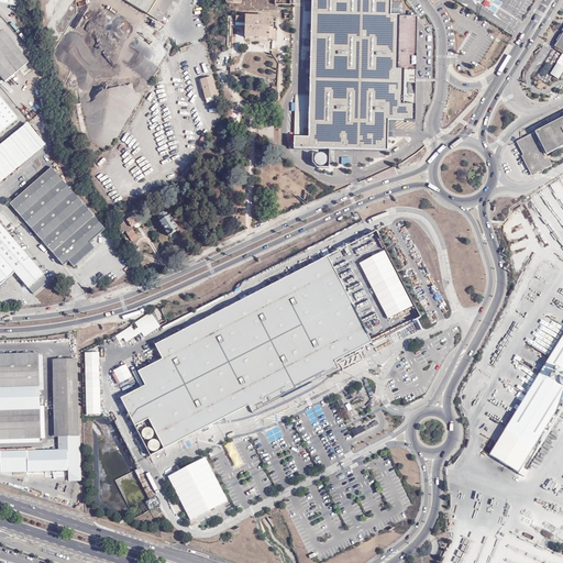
[(125,0),(148,13),(156,0),(125,0)]
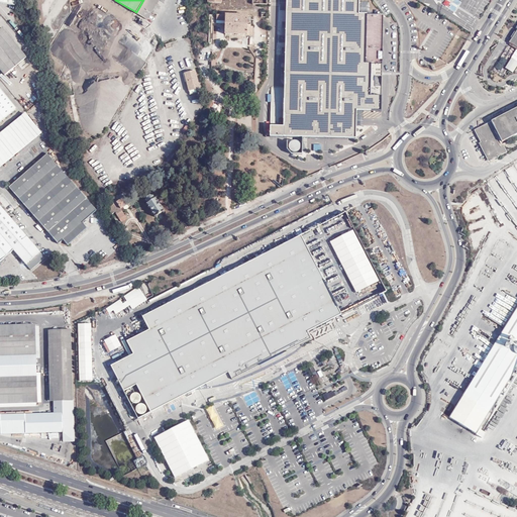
[(143,0),(136,12),(148,20),(160,0),(143,0)]
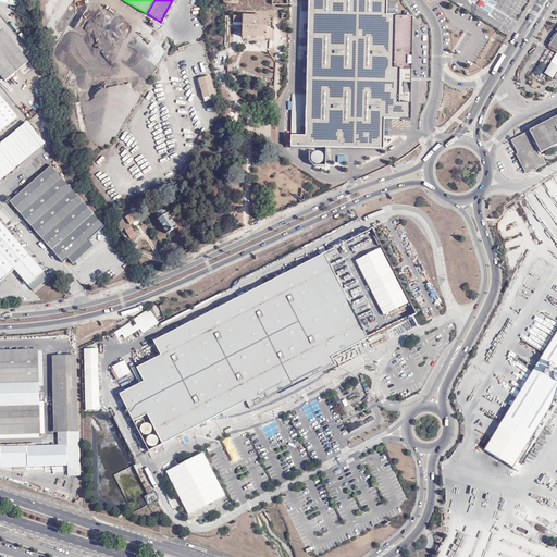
[(308,0),(305,136),(291,136),(291,148),(305,148),(351,149),(383,150),(384,131),(384,120),(410,121),(411,103),(399,103),(399,97),(399,69),(394,69),(395,15),(386,15),(386,0),(308,0)]
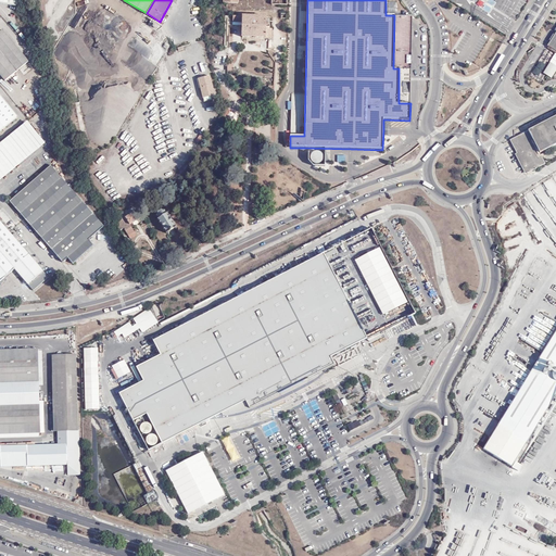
[(399,103),(411,103),(411,93),(406,93),(404,93),(404,81),(407,81),(411,81),(411,79),(412,24),(412,16),(394,15),(393,68),(399,68),(399,97),(399,103)]
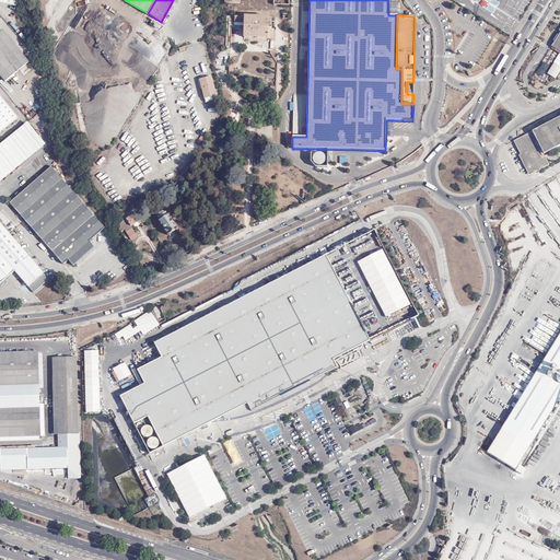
[(268,18),(234,16),(234,25),(245,26),(244,38),(275,39),(275,31),(271,30),(271,26),(268,26),(268,18)]
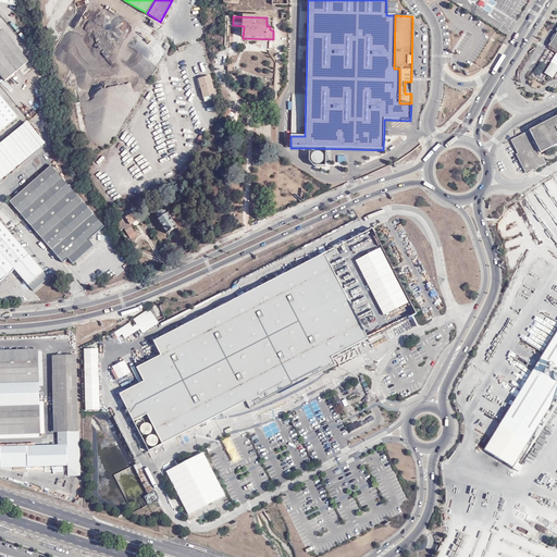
[(556,27),(546,45),(548,46),(556,33),(556,31),(556,27)]
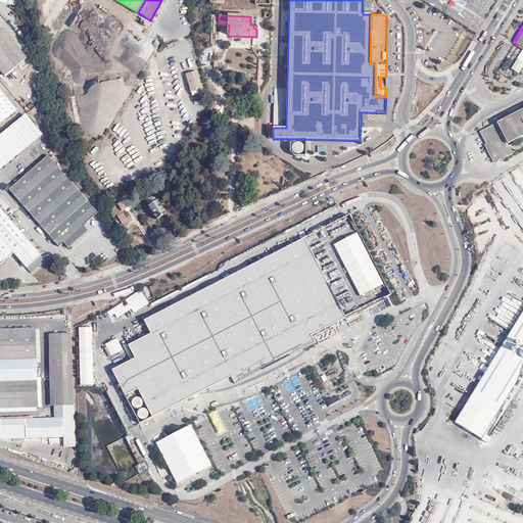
[(0,72),(3,76),(27,57),(3,29),(0,31),(0,72)]
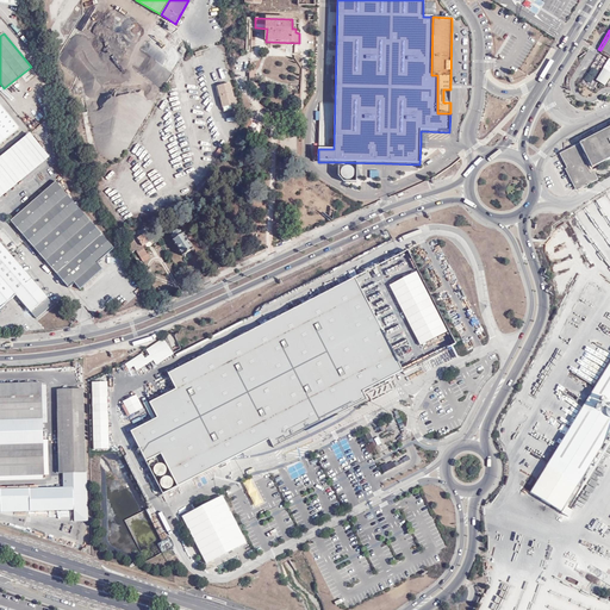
[(609,33),(609,36),(601,50),(599,53),(609,58),(609,33)]
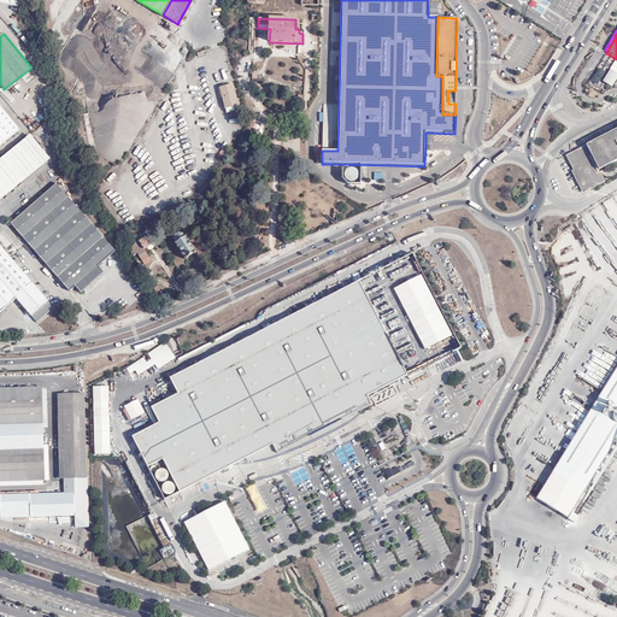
[(616,77),(616,76),(610,72),(603,83),(611,88),(616,77)]
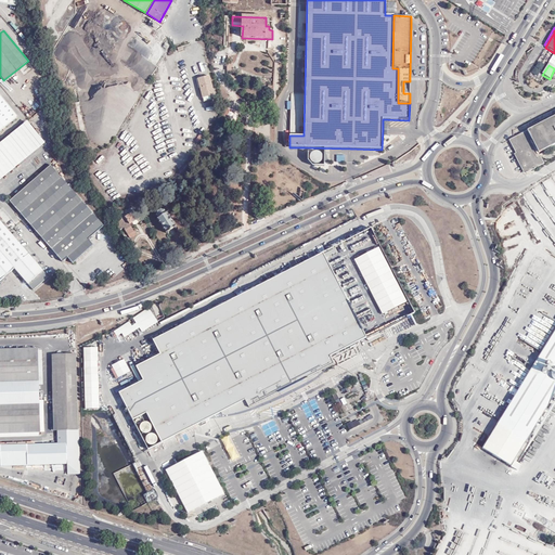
[(209,76),(197,79),(203,101),(215,98),(209,76)]
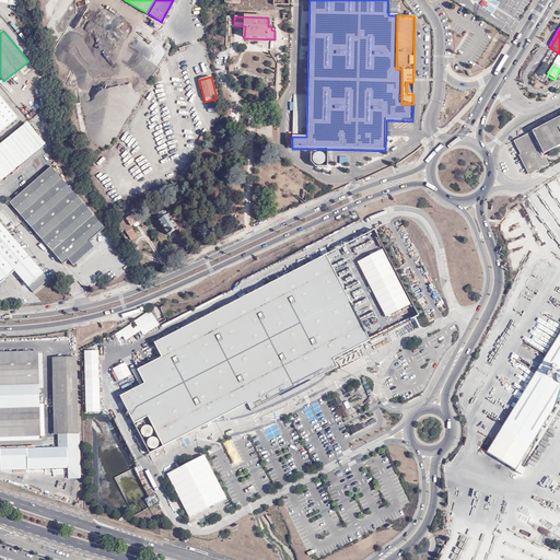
[(0,130),(16,117),(0,96),(0,130)]
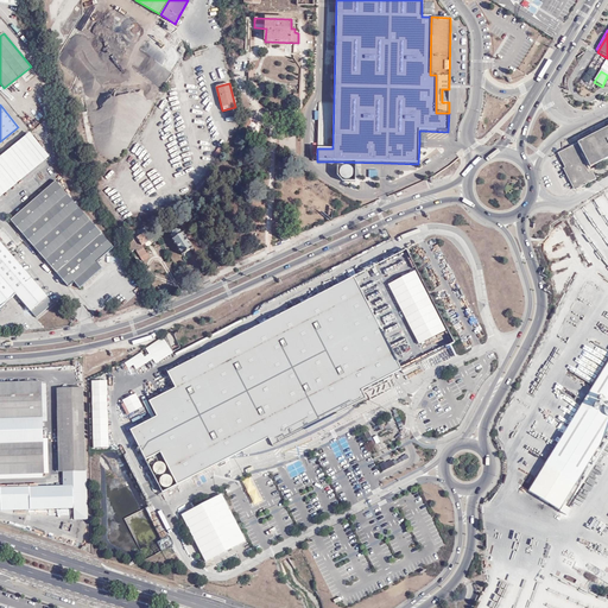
[(607,126),(563,151),(567,158),(559,162),(575,190),(594,181),(588,169),(607,158),(607,126)]
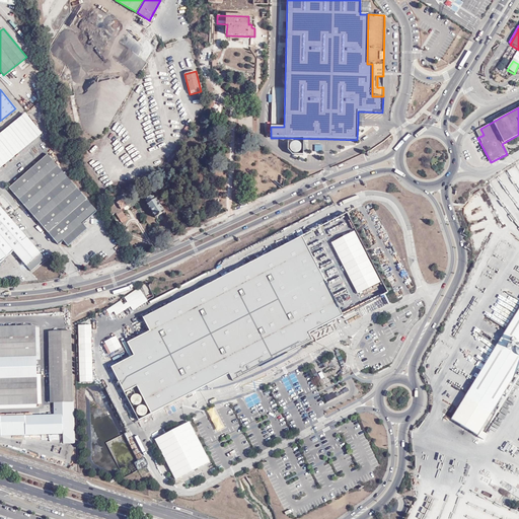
[(0,133),(0,167),(43,135),(25,114),(0,133)]
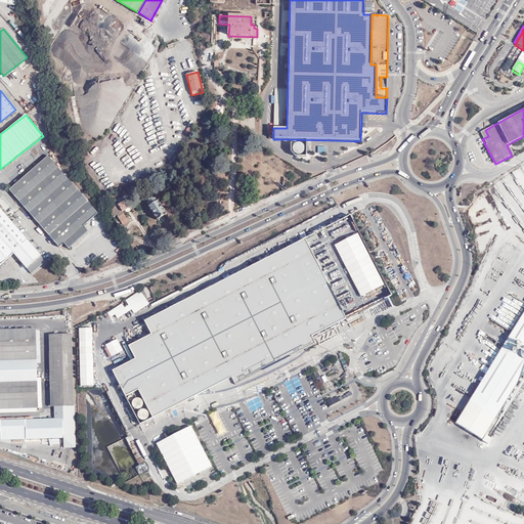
[(488,136),(485,130),(479,133),(482,139),(488,136)]
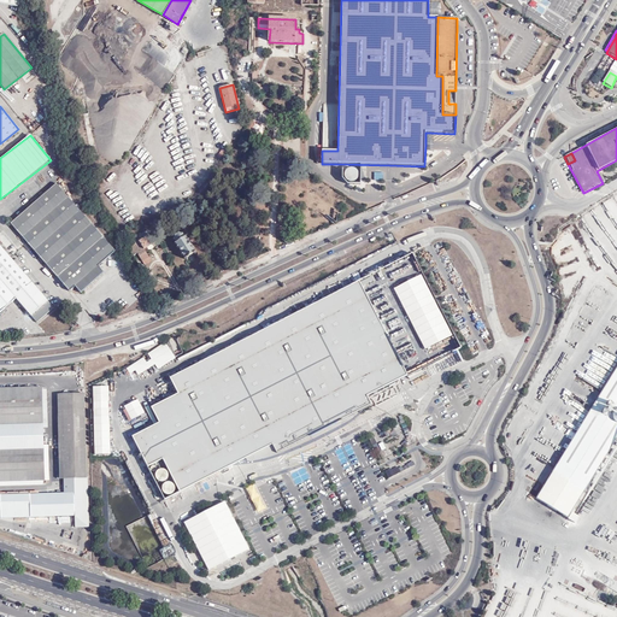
[(57,183),(11,223),(69,291),(75,286),(81,293),(104,272),(98,265),(115,251),(57,183)]
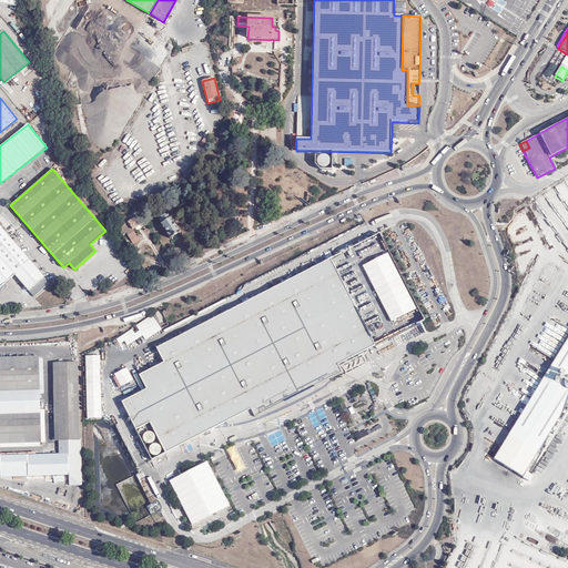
[(382,181),(399,175),(398,170),(379,175),(382,181)]
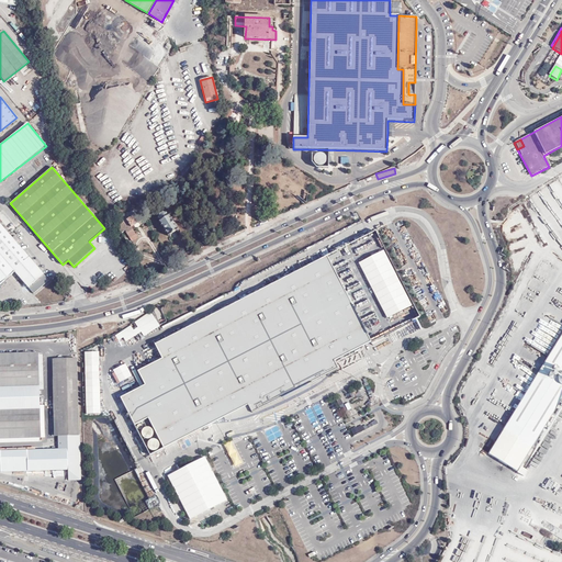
[(160,209),(156,212),(159,216),(156,218),(170,237),(171,237),(173,237),(173,238),(178,236),(177,234),(178,233),(177,232),(178,231),(166,212),(164,214),(160,209)]
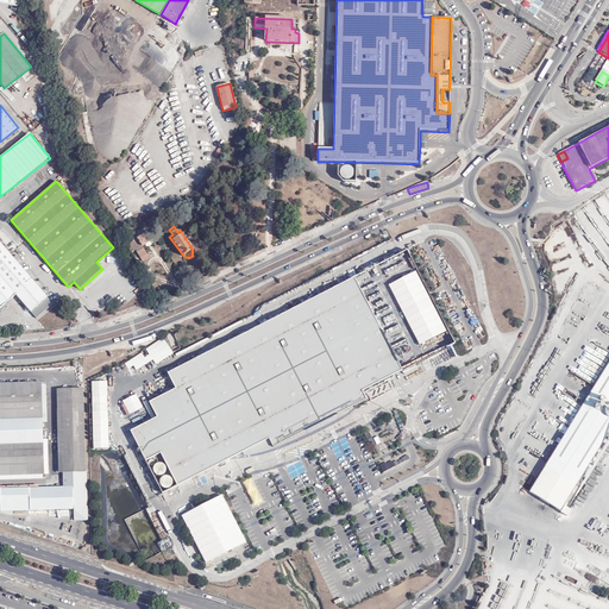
[(126,246),(131,253),(136,250),(140,258),(146,253),(142,246),(155,239),(149,230),(131,243),(126,246)]
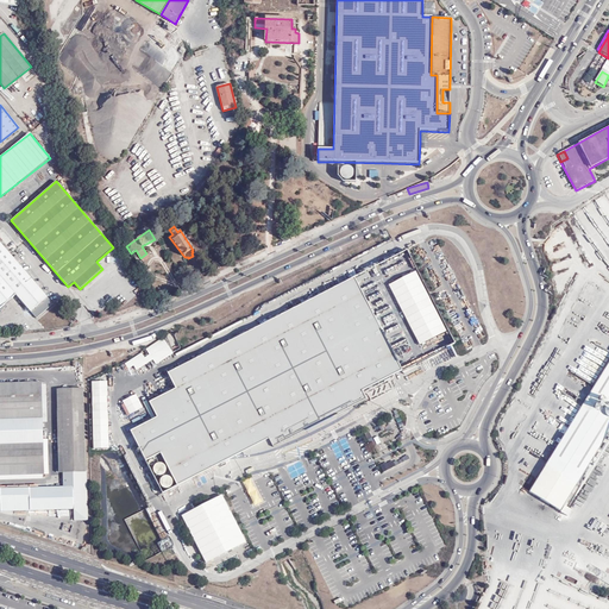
[(52,305),(0,243),(0,308),(16,295),(36,319),(52,305)]
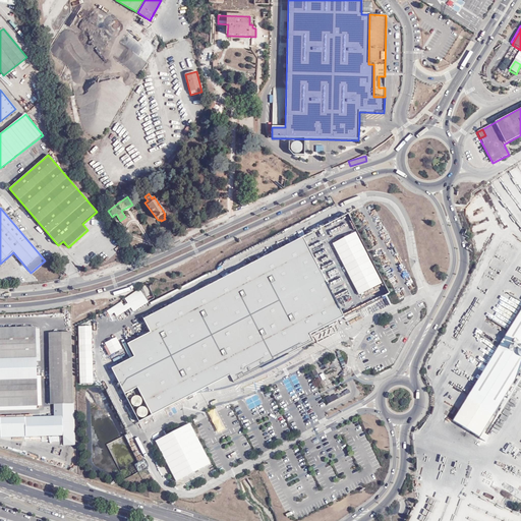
[(354,231),(332,243),(359,295),(383,283),(354,231)]
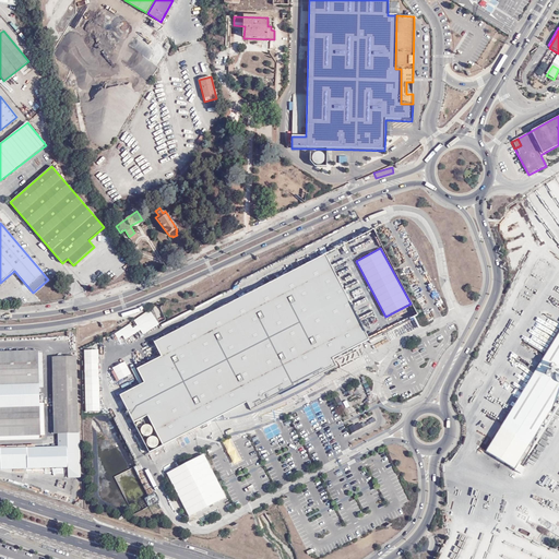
[(146,416),(162,445),(213,419),(232,409),(247,402),(251,411),(330,369),(336,366),(333,358),(369,340),(325,256),(174,333),(154,344),(162,358),(137,370),(144,384),(119,396),(133,423),(146,416)]
